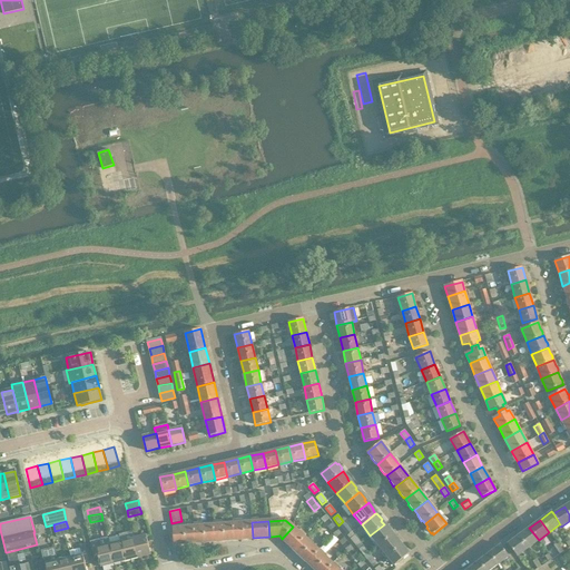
[(253,538),(252,522),(233,523),(234,540),(253,538)]
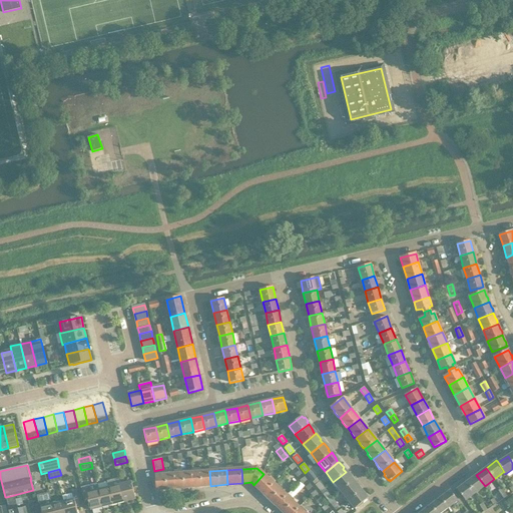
[(210,486),(209,471),(191,473),(192,487),(210,486)]
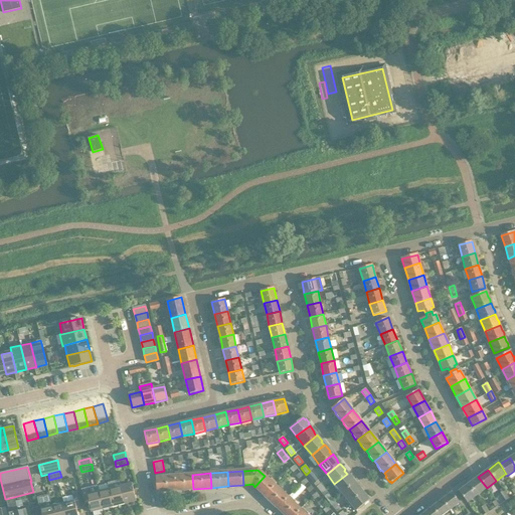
[(312,473),(308,476),(314,484),(318,481),(312,473)]
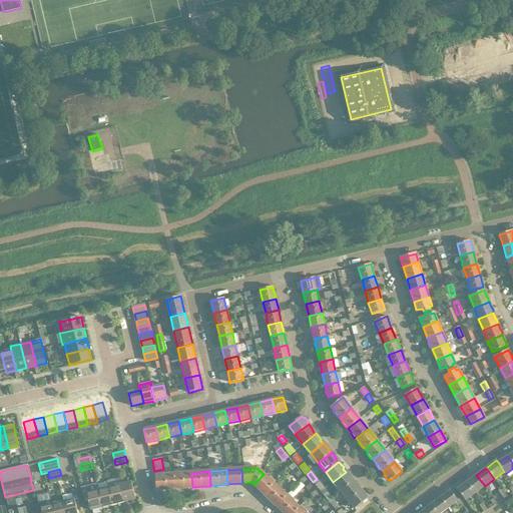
[(333,482),(341,491),(353,481),(351,478),(351,477),(347,471),(346,472),(333,482)]
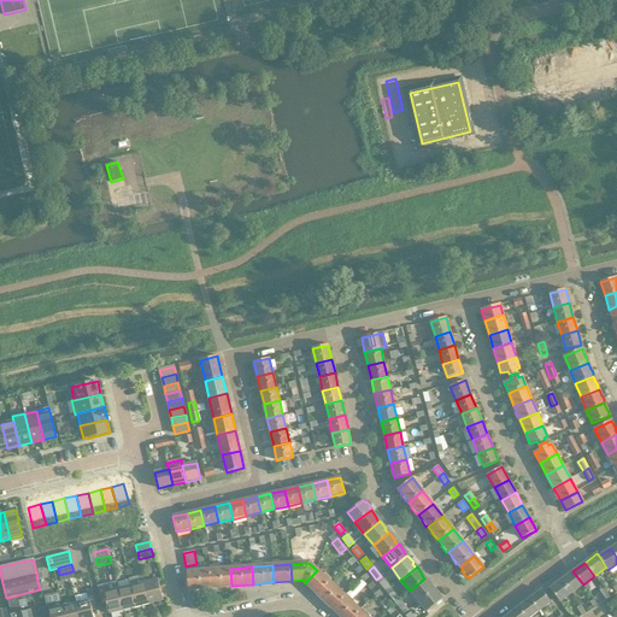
[(231,586),(230,569),(210,570),(211,588),(231,586)]
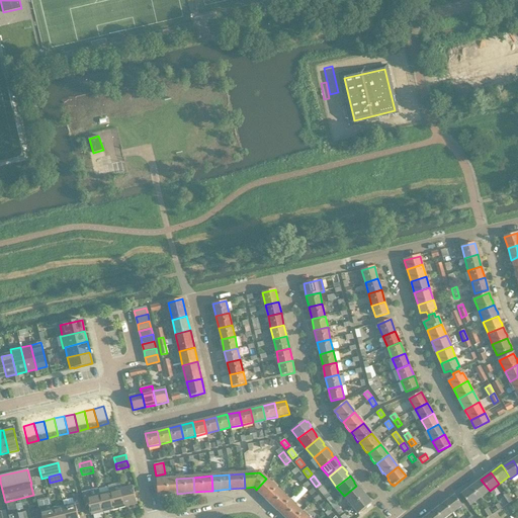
[(177,494),(176,479),(158,481),(159,495),(177,494)]
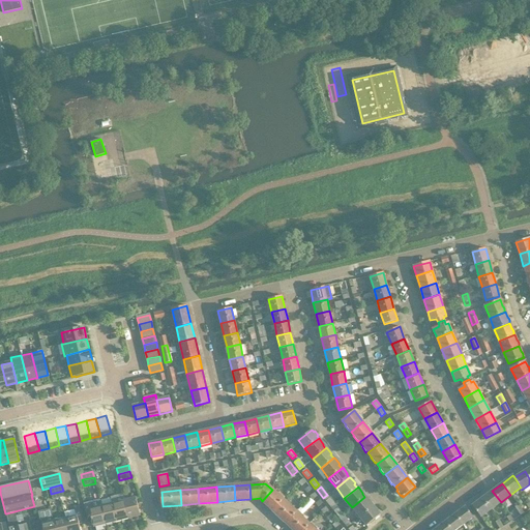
[(272,510),(283,499),(272,490),(262,501),(272,510)]
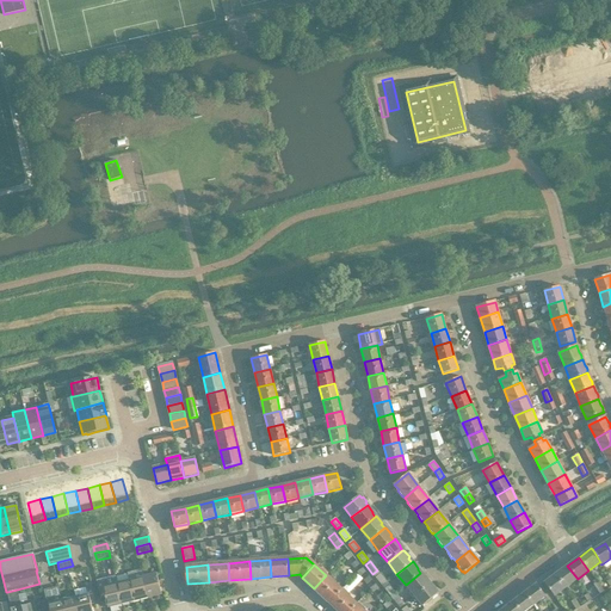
[(73,566),(59,569),(61,576),(74,573),(73,566)]
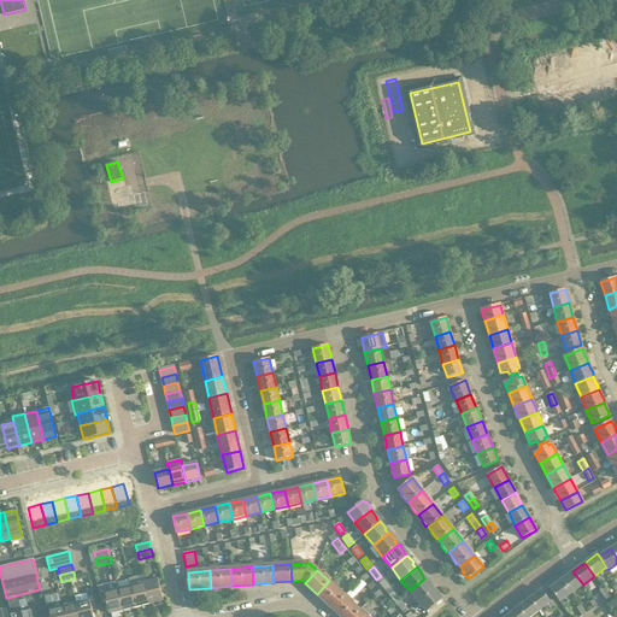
[(562,580),(571,593),(583,585),(573,571),(562,580)]
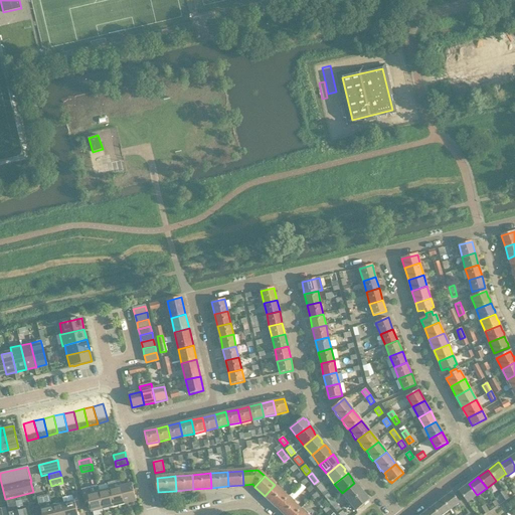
[(119,481),(108,483),(110,489),(114,507),(125,504),(121,487),(119,481)]
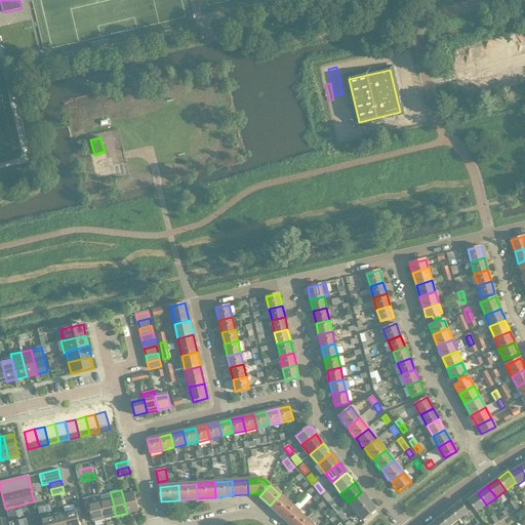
[(349,502),(357,513),(369,502),(366,498),(367,497),(362,492),(361,492),(349,502)]
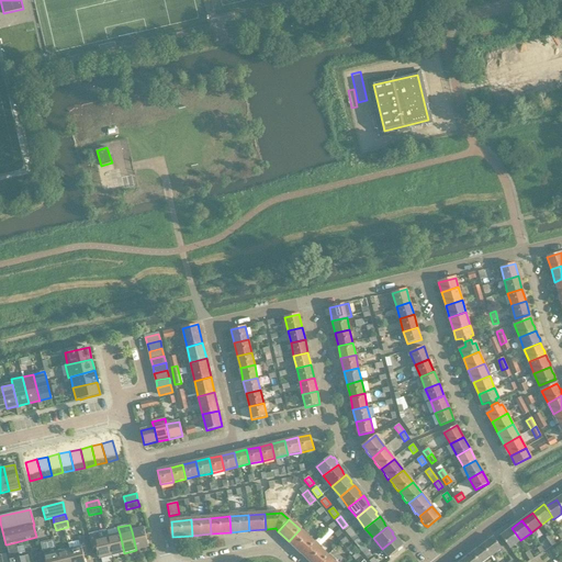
[(144,528),(132,531),(136,550),(148,547),(144,528)]
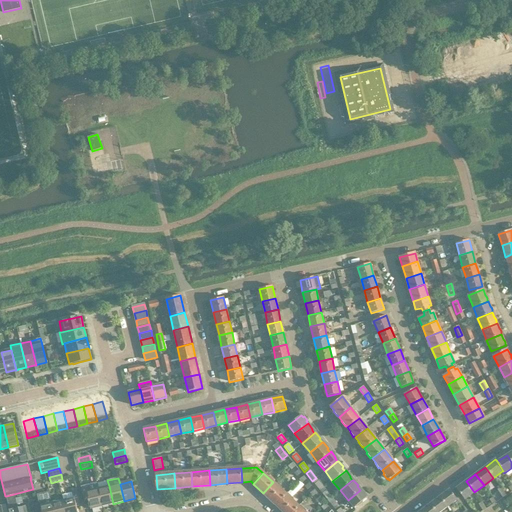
[(315,484),(320,491),(324,487),(319,481),(315,484)]
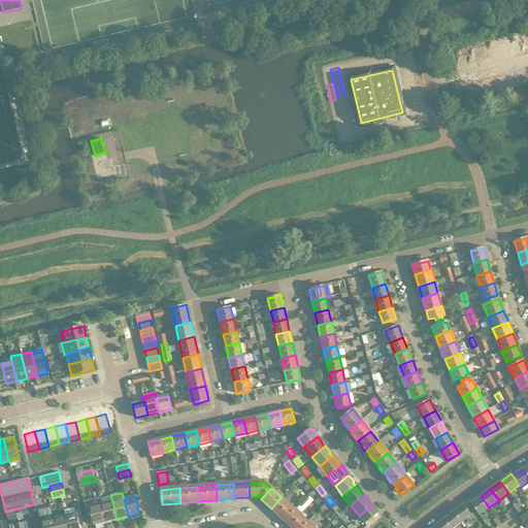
[(479,516),(489,507),(481,496),(470,503),(479,516)]
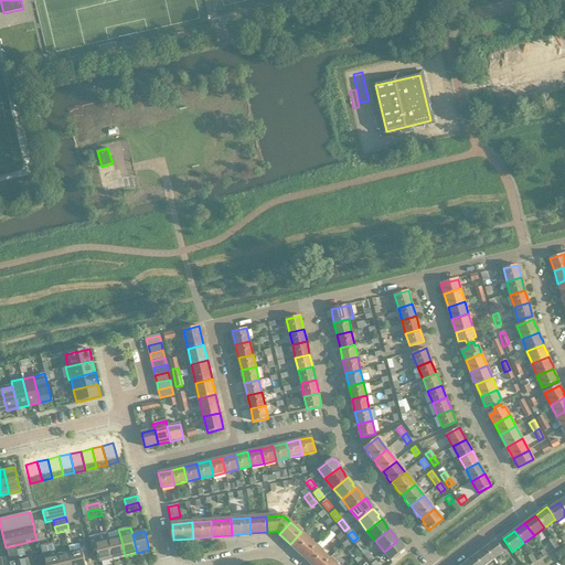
[(305,557),(316,546),(301,532),(290,544),(305,557)]
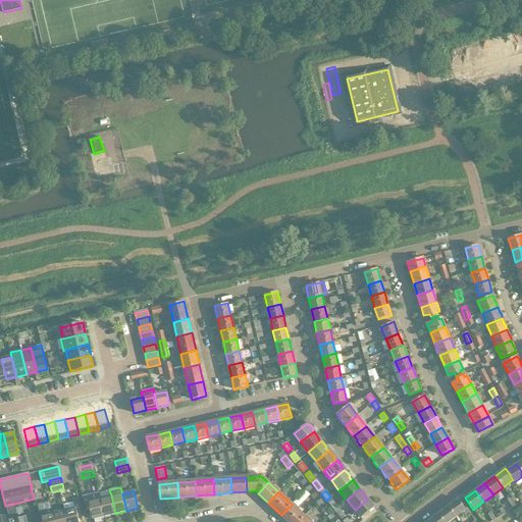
[(88,496),(83,497),(86,511),(90,510),(92,519),(104,516),(99,499),(98,492),(88,496)]
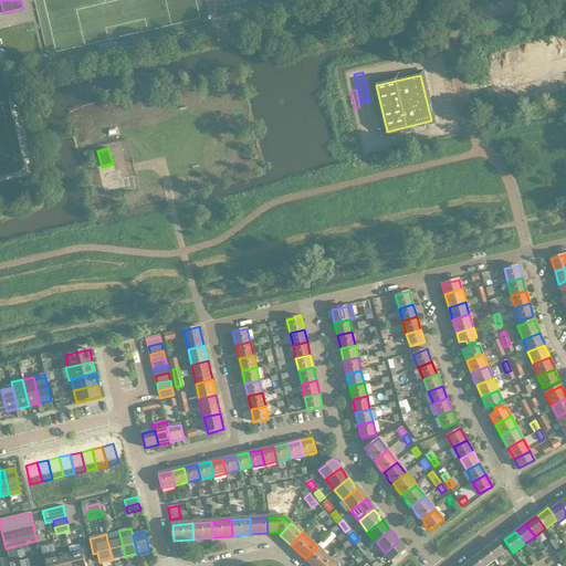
[(121,537),(107,541),(113,559),(125,557),(121,537)]
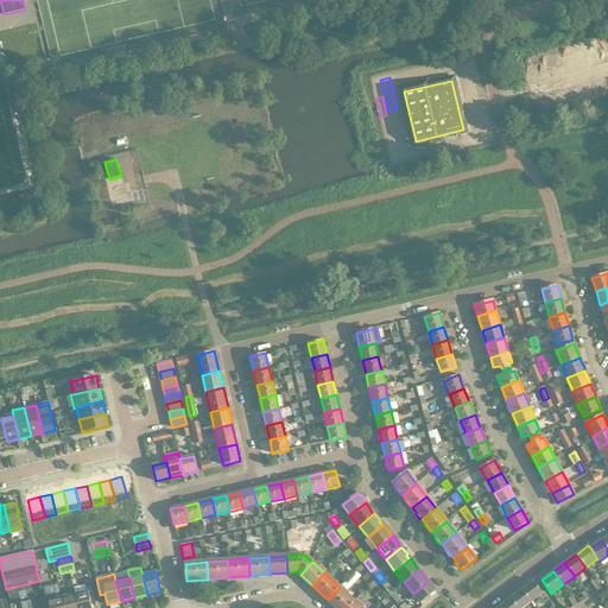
[(590,582),(596,591),(601,589),(595,580),(590,582)]
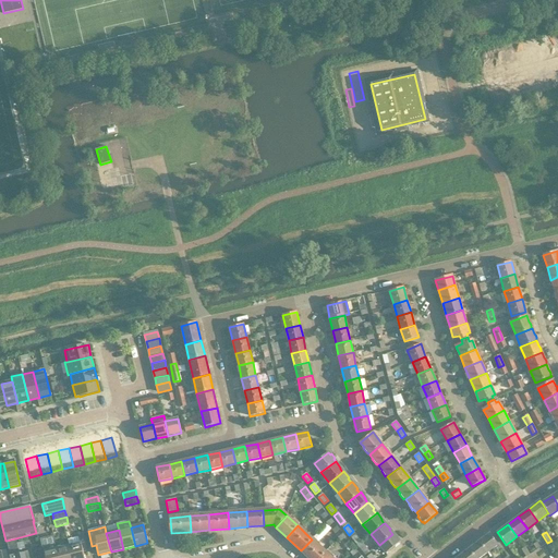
[(393,533),(392,534),(379,545),(386,554),(395,546),(396,547),(399,544),(399,543),(400,542),(393,533)]
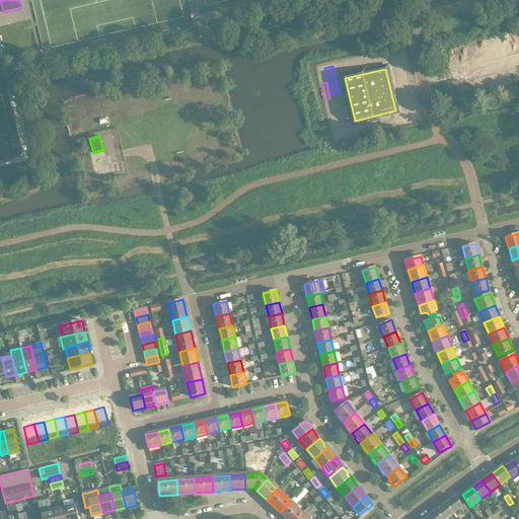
[(446,504),(453,514),(463,506),(455,496),(446,504)]
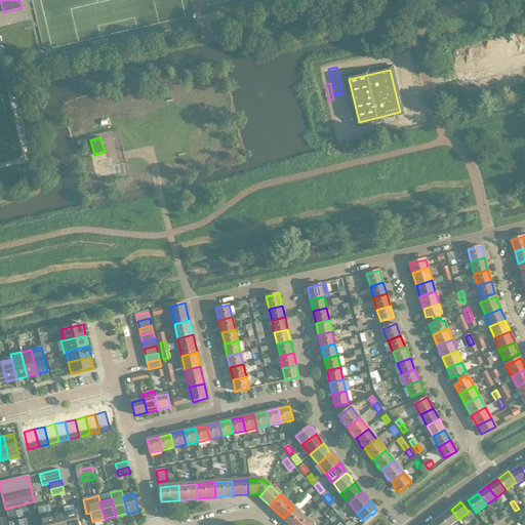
[(65,514),(67,524),(79,524),(78,519),(82,518),(79,503),(74,505),(75,511),(65,514)]
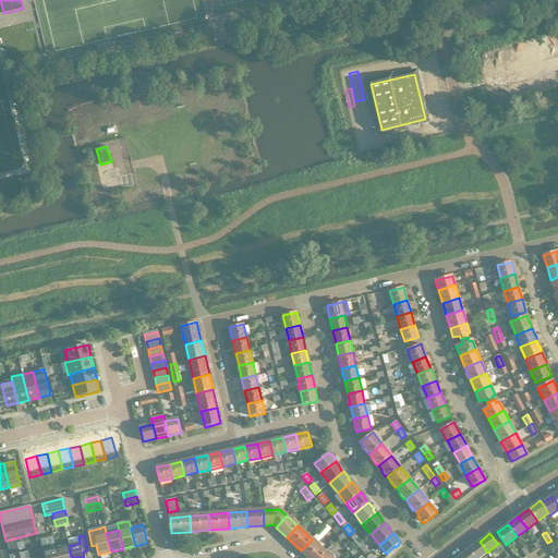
[(351,538),(356,545),(361,542),(355,535),(351,538)]
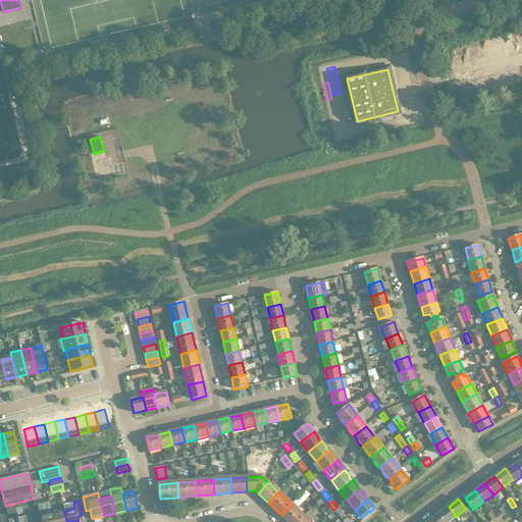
[(14,504),(6,506),(9,521),(27,521),(25,517),(18,519),(14,504)]
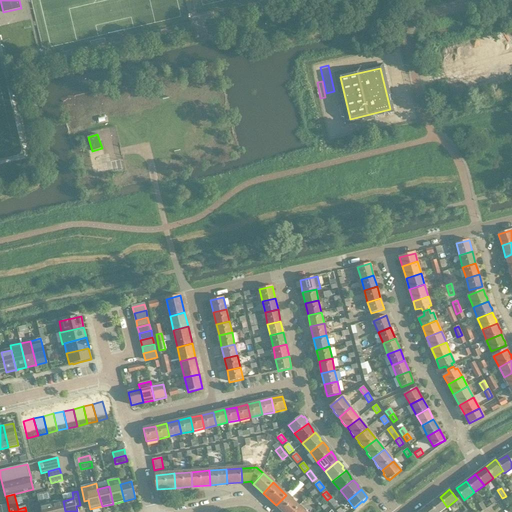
[(283,511),(293,511),(299,507),(286,495),(276,505),(283,511)]
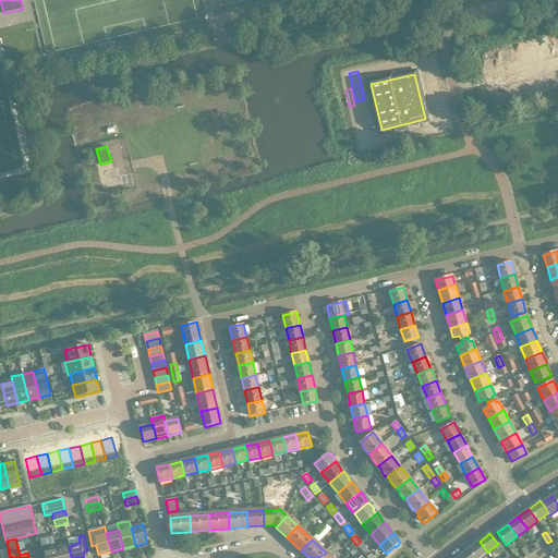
[(480,557),(487,553),(480,542),(469,549),(475,557),(480,557)]
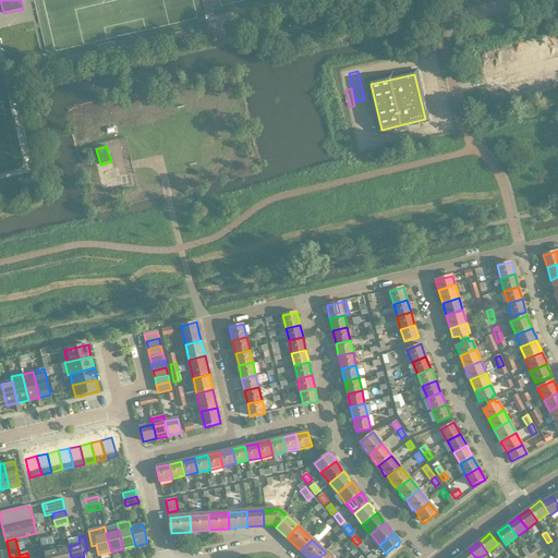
[(58,557),(57,548),(56,544),(43,547),(45,557),(58,557)]
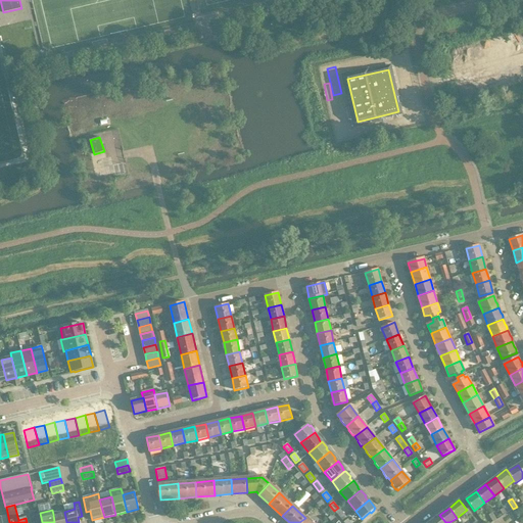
[(337,514),(342,521),(346,518),(341,511),(337,514)]
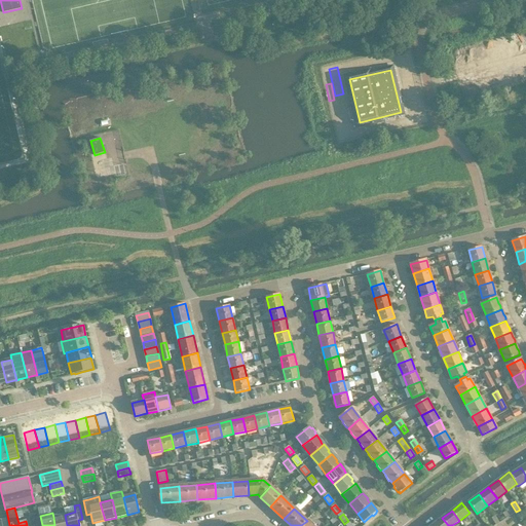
[(67,525),(65,515),(53,517),(54,525),(67,525)]
